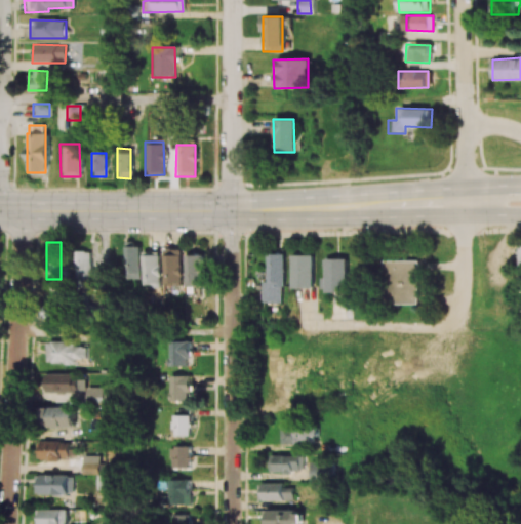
[(121,279),(137,279),(138,246),(122,246),(121,279)]
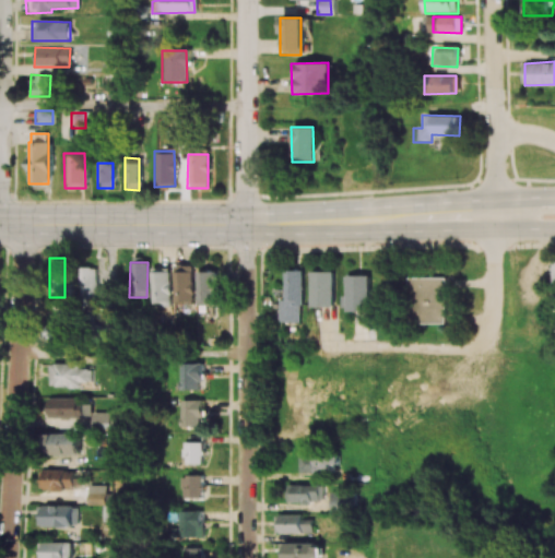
[(192,265),(172,265),(172,303),(191,303),(192,265)]
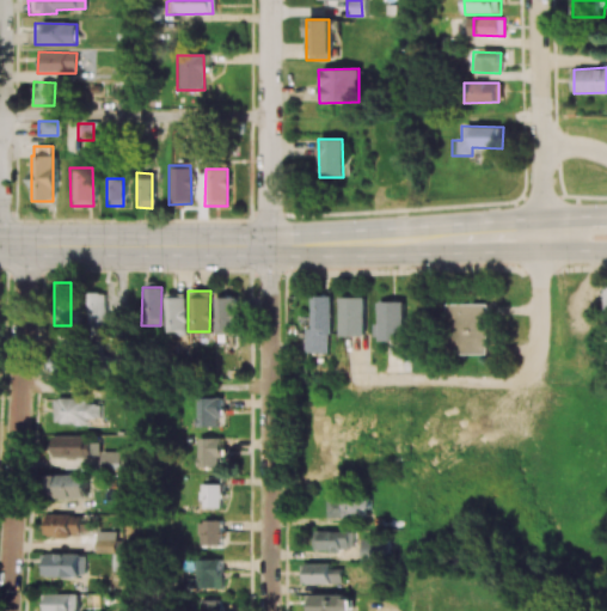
[(184,293),(163,293),(163,335),(184,335),(184,293)]
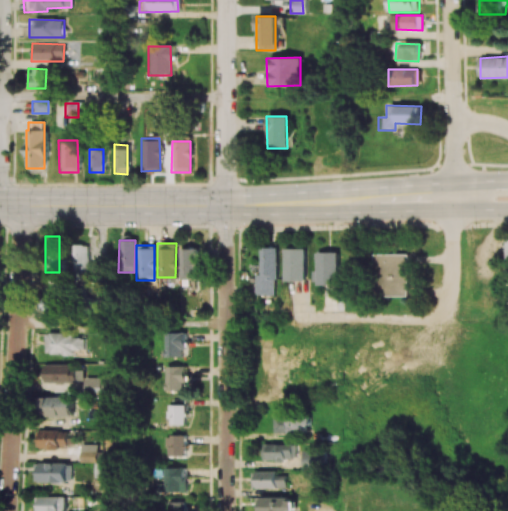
[(275,248),(258,248),(258,275),(253,275),(253,295),(274,296),(275,248)]
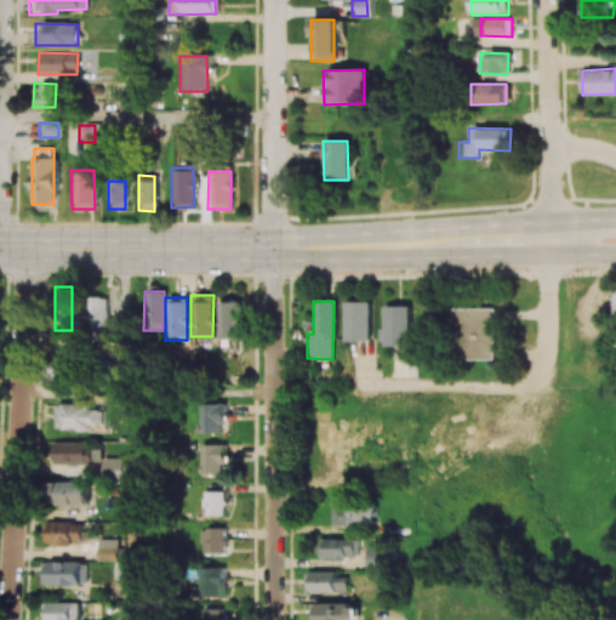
[(216,302),(217,336),(239,336),(239,302),(216,302)]
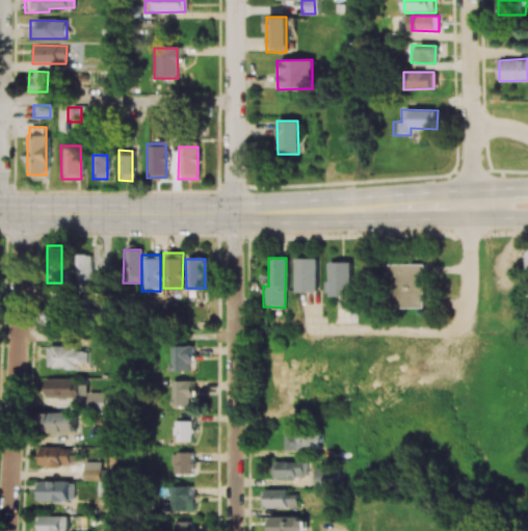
[(316,292),(315,259),(293,259),(293,292),(316,292)]
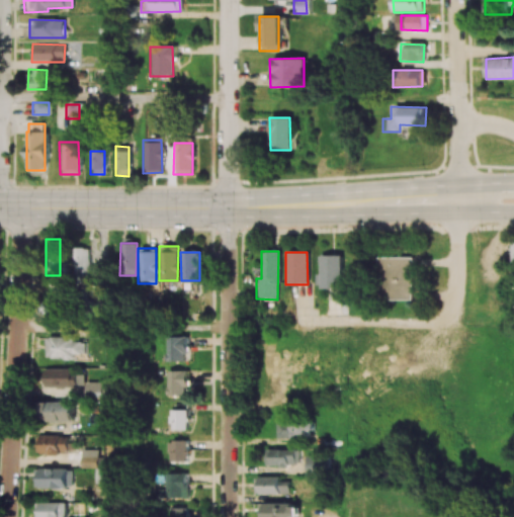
[(340,255),(319,255),(319,289),(340,288),(340,255)]
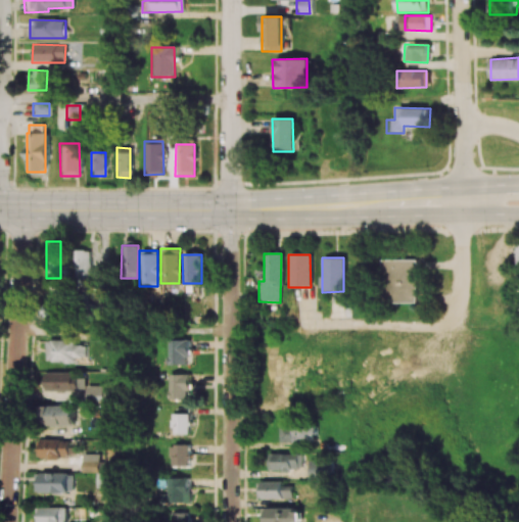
[(415,261),(378,259),(377,302),(414,303),(415,261)]
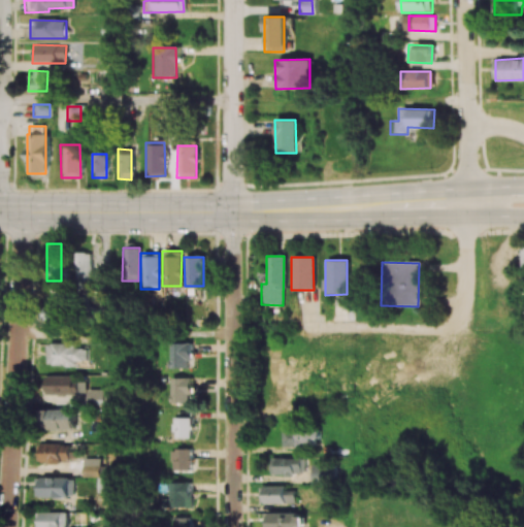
[(188,369),(188,343),(166,342),(166,368),(188,369)]
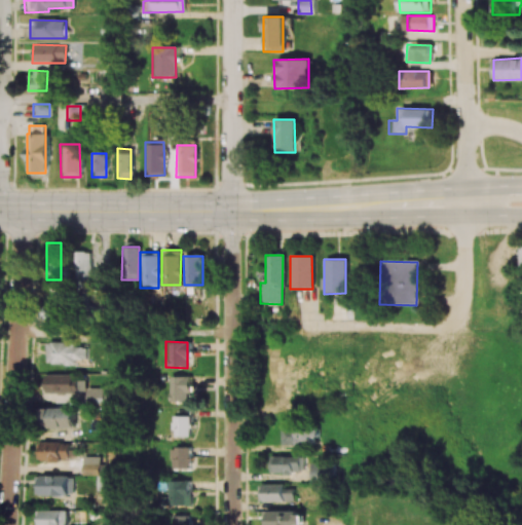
[(46,342),(46,365),(73,365),(73,360),(85,360),(85,347),(74,347),(74,342),(46,342)]
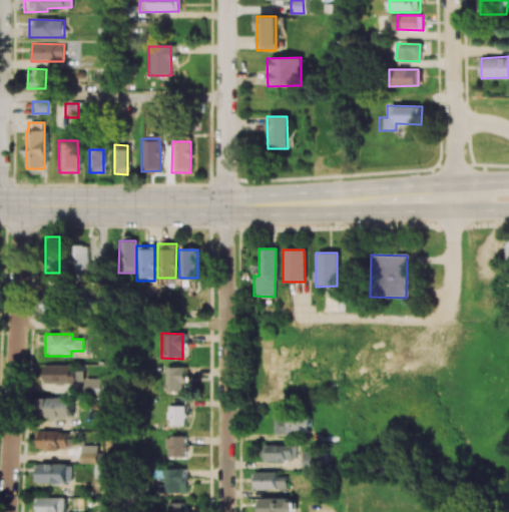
[(42,366),(43,384),(82,383),(82,371),(74,371),(74,366),(42,366)]
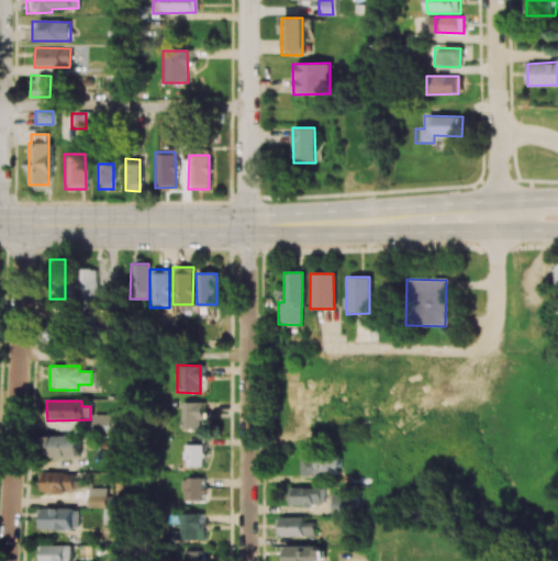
[(200,403),(177,402),(177,429),(200,430),(200,403)]
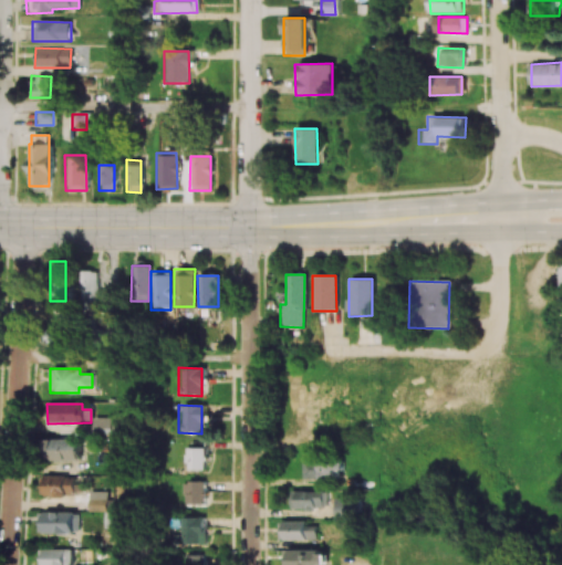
[(111,438),(111,418),(92,418),(92,437),(111,438)]
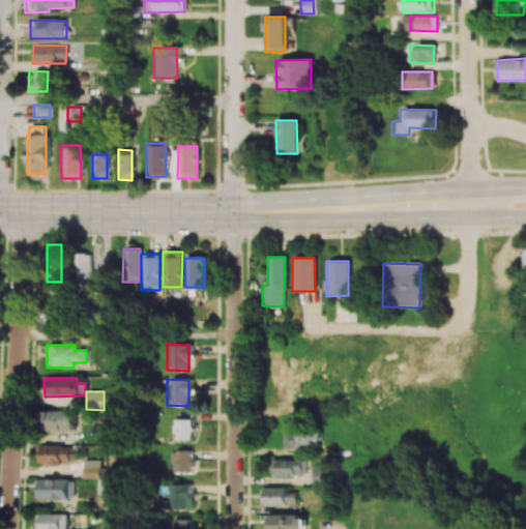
[(74,431),(72,411),(39,411),(40,432),(74,431)]
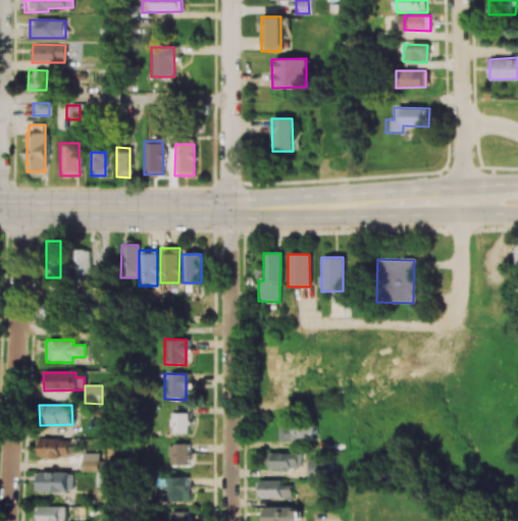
[(167,434),(187,433),(187,413),(167,414),(167,434)]
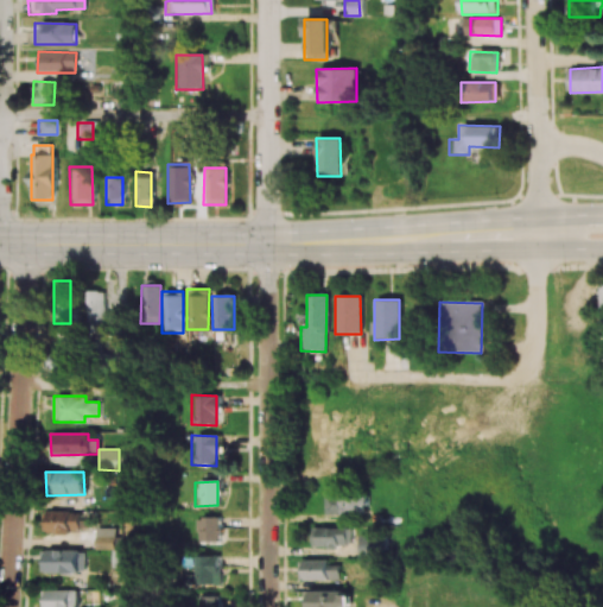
[(359,505),(366,505),(365,494),(322,495),(322,516),(359,514),(359,505)]
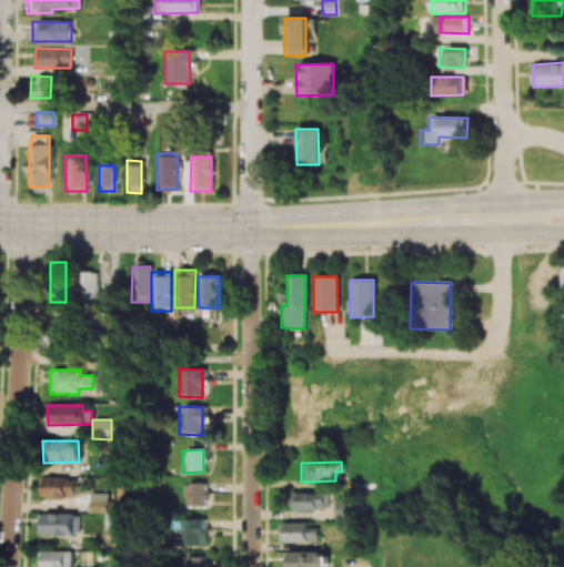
[(77,478),(41,477),(41,497),(77,498),(77,478)]
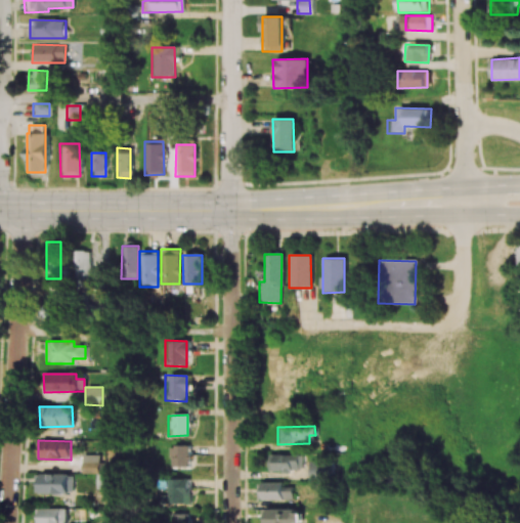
[(186,468),(187,446),(167,446),(167,467),(186,468)]
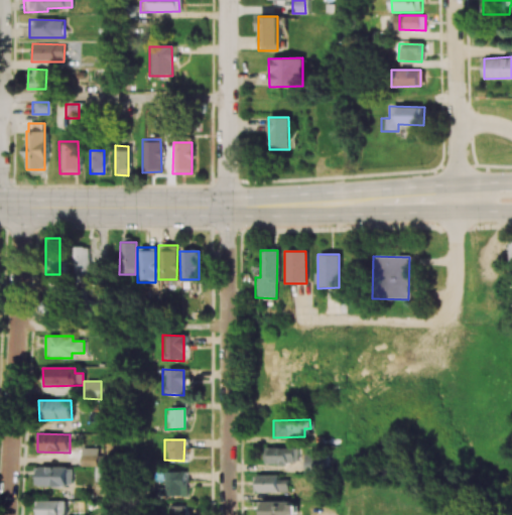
[(97,467),(97,447),(80,448),(80,467),(97,467)]
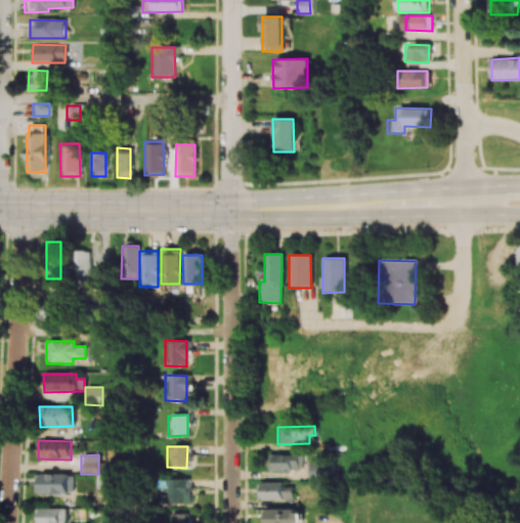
[(267,472),(297,472),(297,454),(267,454),(267,472)]
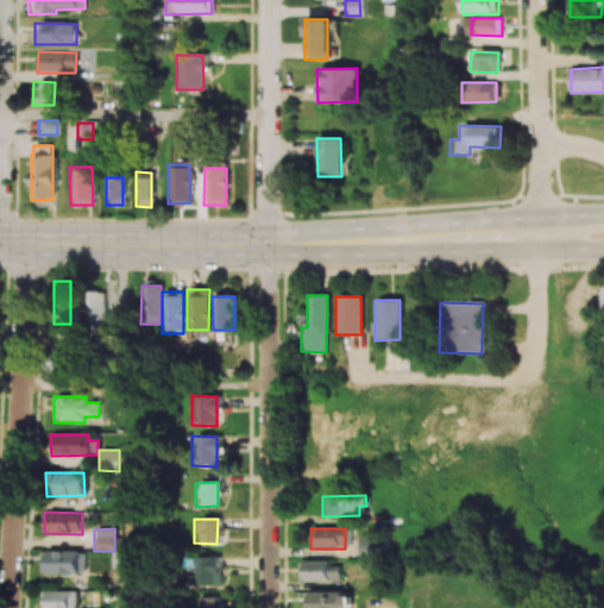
[(46,574),(85,575),(85,551),(46,551),(46,574)]
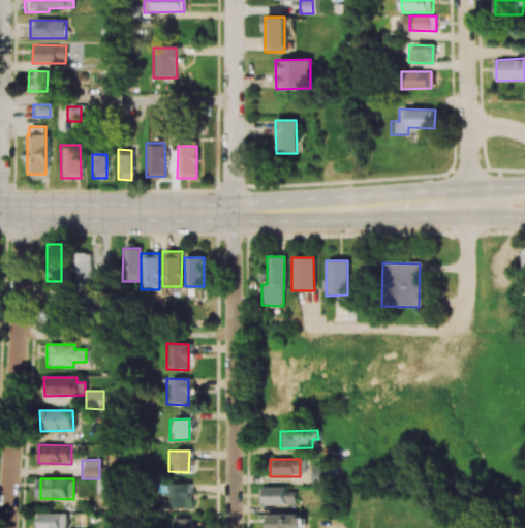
[(190,484),(167,484),(167,500),(159,500),(159,508),(190,509),(190,484)]
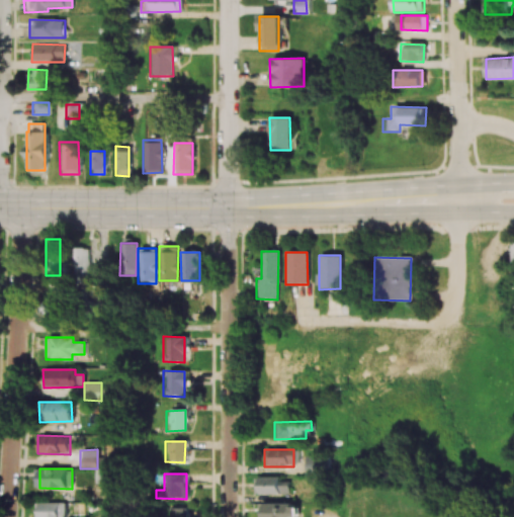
[(288,482),(278,481),(278,478),(254,478),(253,494),(288,495),(288,482)]
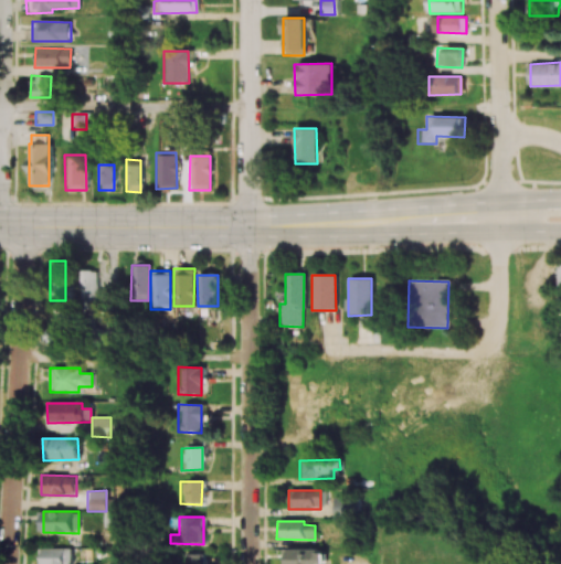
[(71,563),(72,549),(40,549),(39,563),(71,563)]
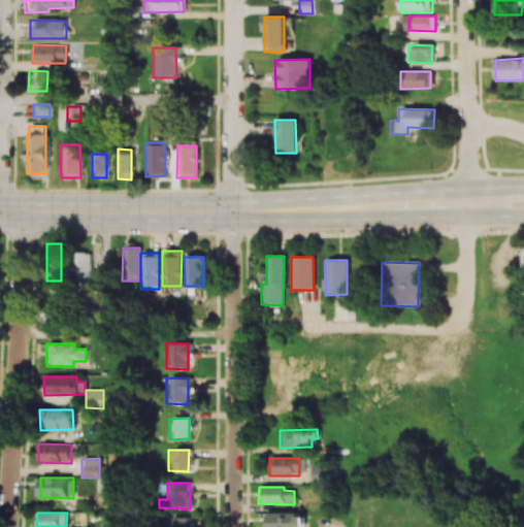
[(301,526),(301,514),(268,514),(268,526),(301,526)]
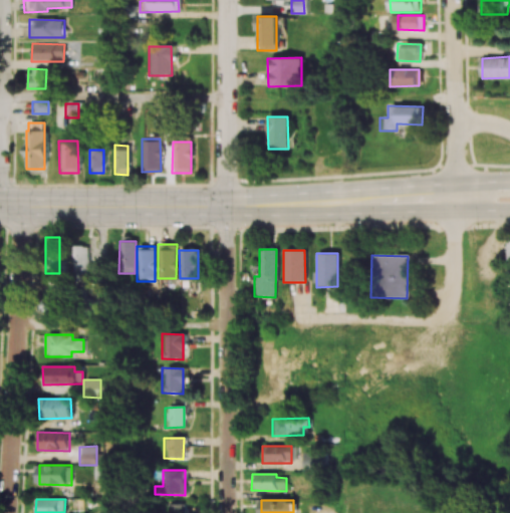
[(184,512),(184,504),(160,504),(161,512),(184,512)]
